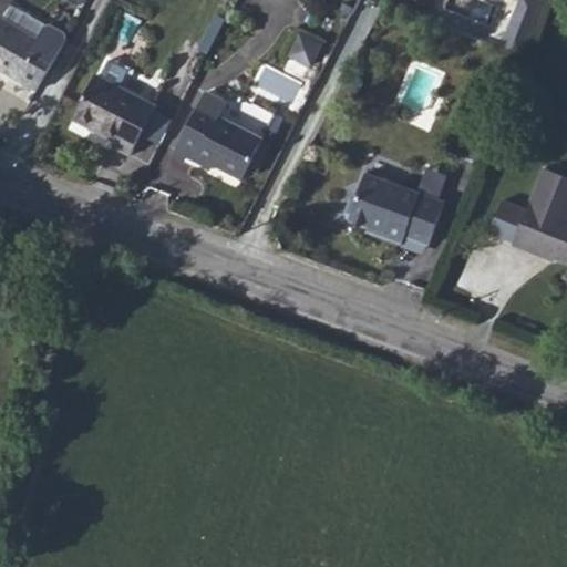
[(0,0),(0,69),(37,91),(68,40),(65,33),(51,26),(48,27),(11,4),(12,0),(0,0)]
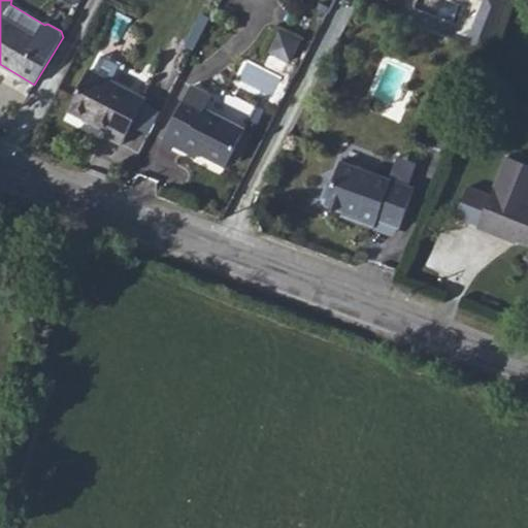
[(487,52),(507,1),(504,0),(484,0),(467,44),(487,52)]
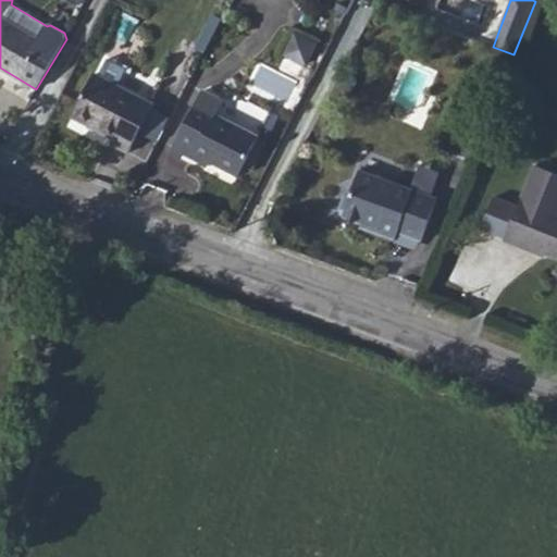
[(556,28),(556,0),(555,0),(545,24),(556,28)]
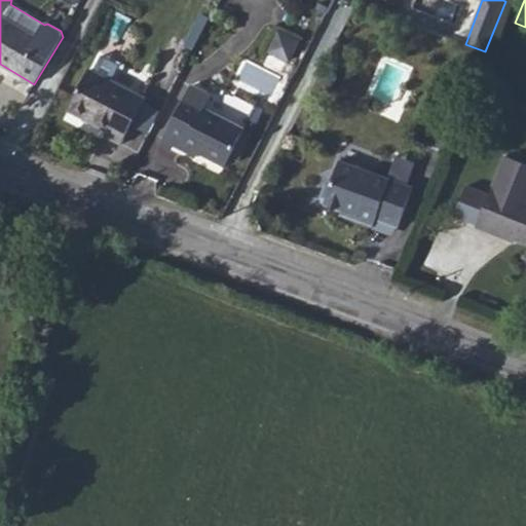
[(207,20),(199,16),(186,44),(192,48),(207,20)]
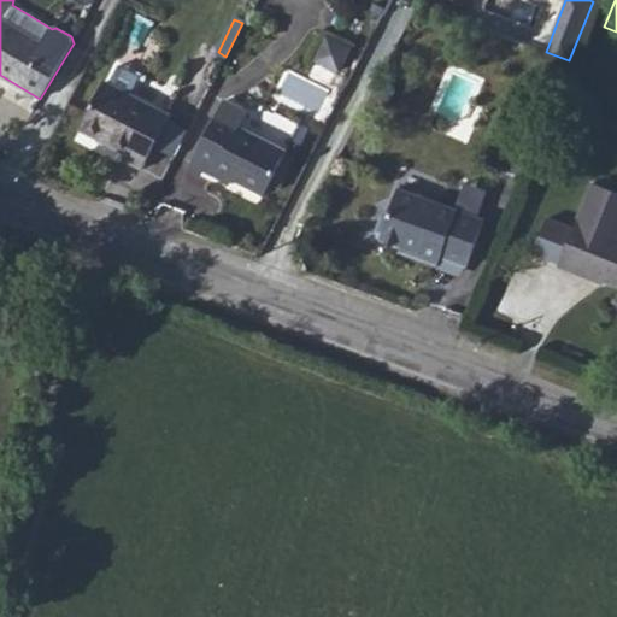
[(329,35),(316,62),(341,74),(354,47),(329,35)]
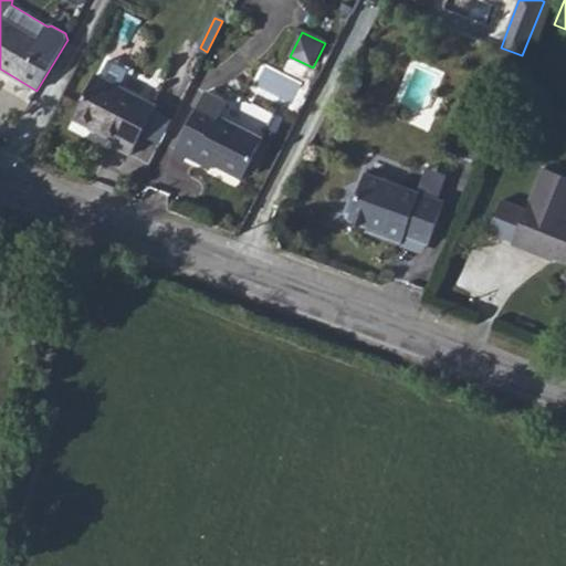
[(130,155),(157,106),(97,75),(74,119),(116,142),(114,146),(130,155)]
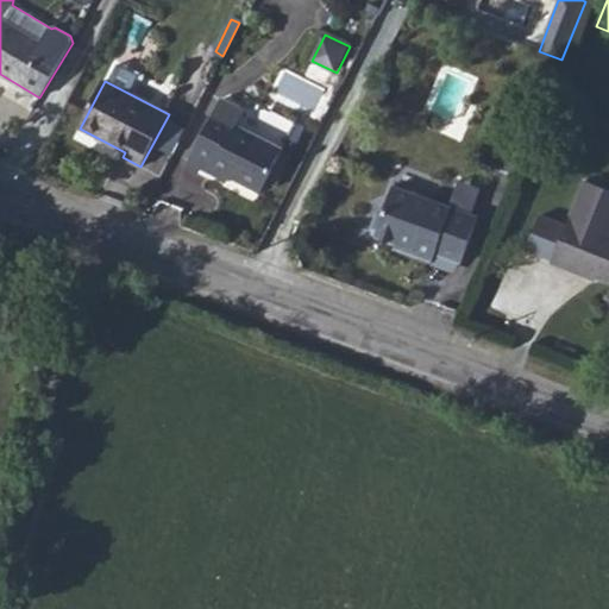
[(283,150),(237,126),(245,111),(221,99),(195,151),(217,162),(211,173),(228,182),(231,177),(262,193),(267,182),(283,150)]
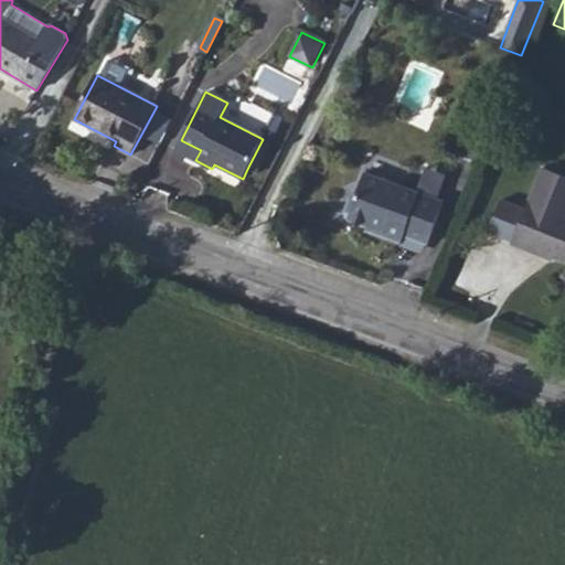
[(272,144),(263,139),(247,169),(256,173),(272,144)]
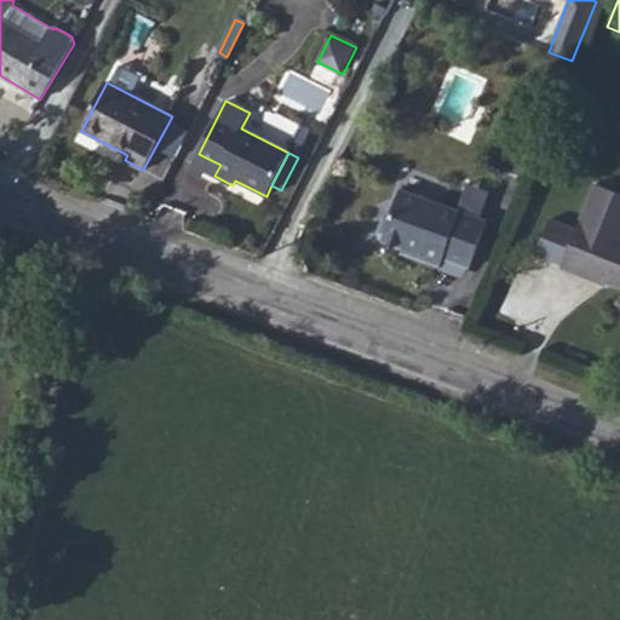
[(220,165),(199,154),(194,164),(214,176),(220,165)]
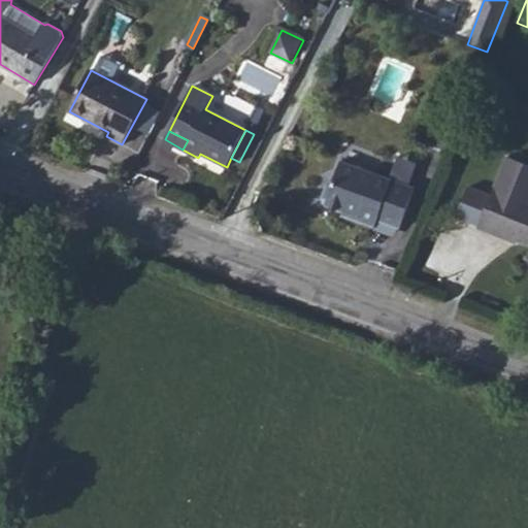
[(408,186),(417,164),(399,157),(391,179),(408,186)]
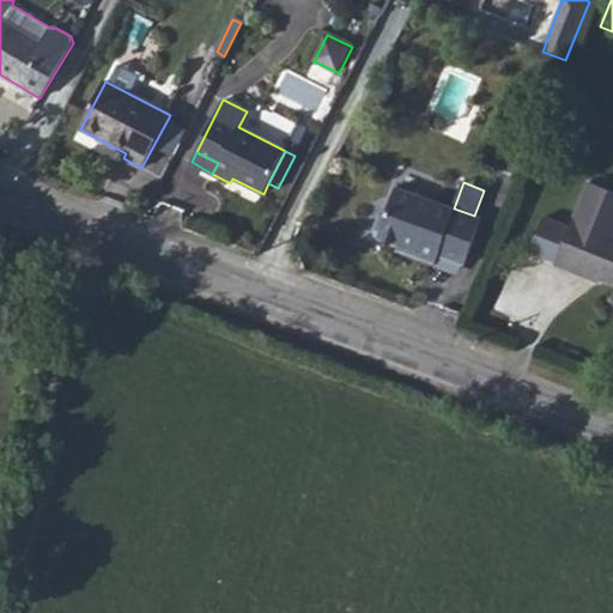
[(612,190),(589,182),(571,228),(545,217),(530,252),(556,262),(556,266),(586,277),(588,272),(598,275),(599,279),(600,280),(612,285),(612,190)]
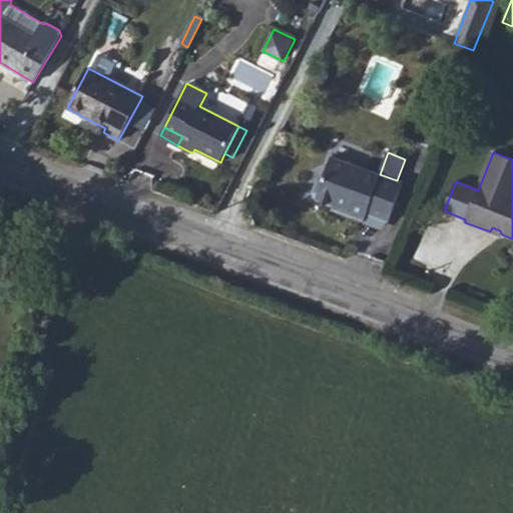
[(389,221),(403,182),(397,180),(380,174),(332,157),(324,179),(319,178),(314,193),(317,200),(333,206),(348,211),(347,214),(364,221),(367,213),(389,221)]
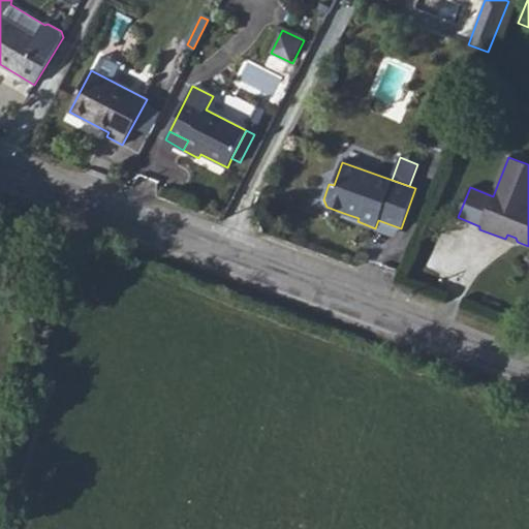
[(358,221),(359,218),(343,213),(342,216),(358,221)]
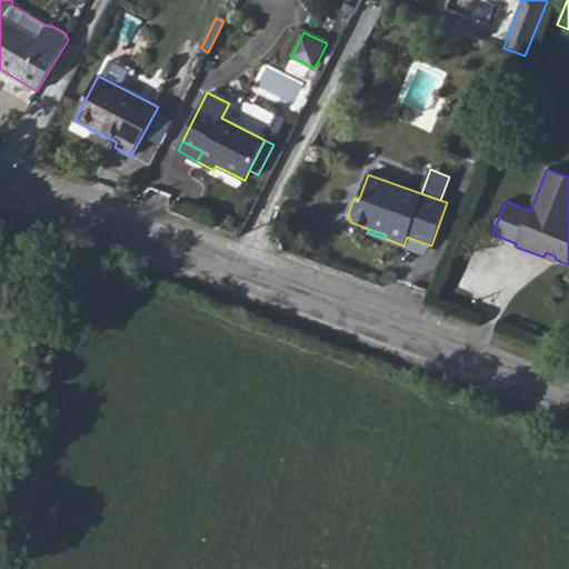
[(555,256),(546,252),(543,257),(556,262),(557,260),(556,259),(555,256)]
